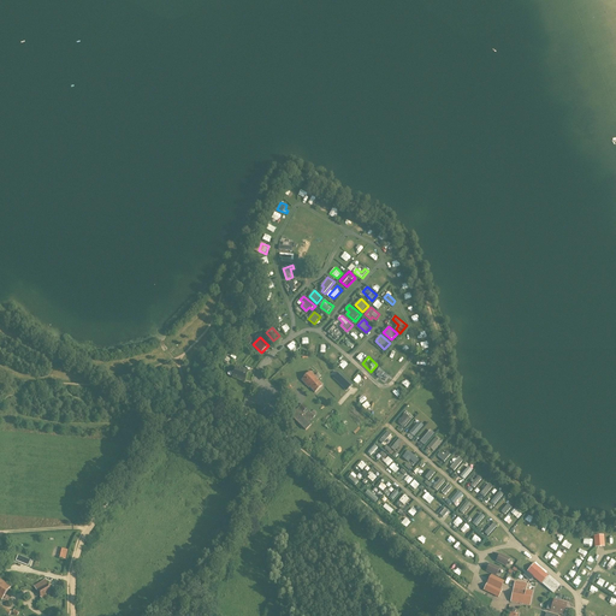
[(232,378),(244,383),(248,372),(236,367),(232,378)]
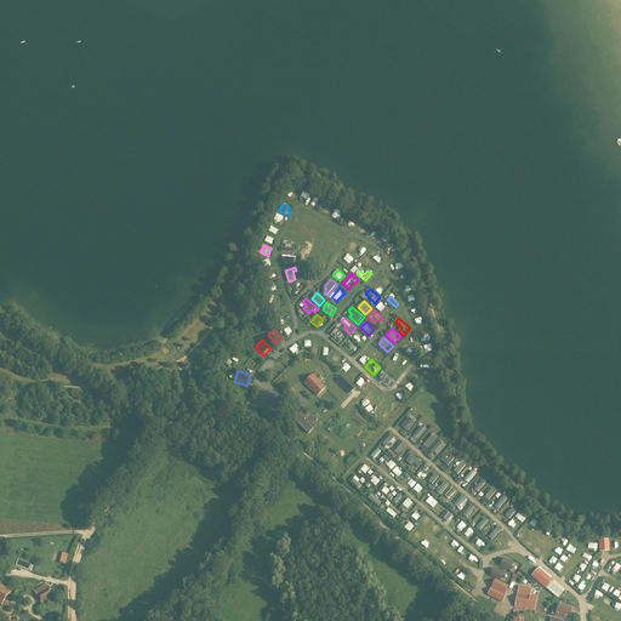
[(388,386),(393,380),(383,371),(379,377),(388,386)]
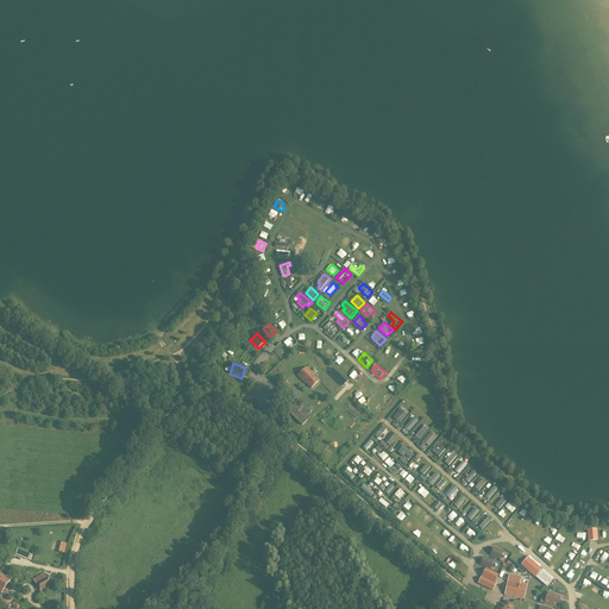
[(318,372),(314,369),(312,372),(307,368),(297,376),(305,383),(306,382),(312,388),(319,381),(313,376),(318,372)]
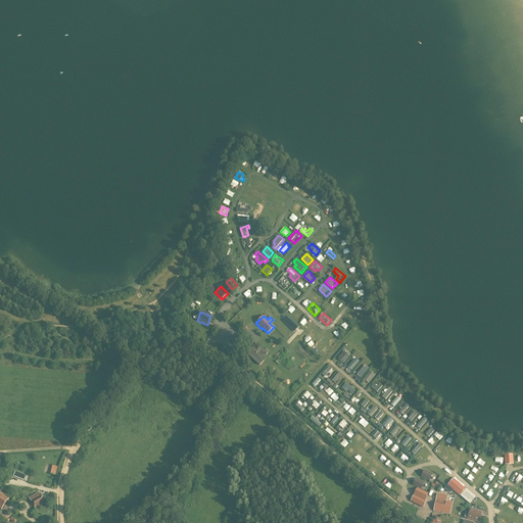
[(298,327),(288,317),(283,322),(293,332),(298,327)]
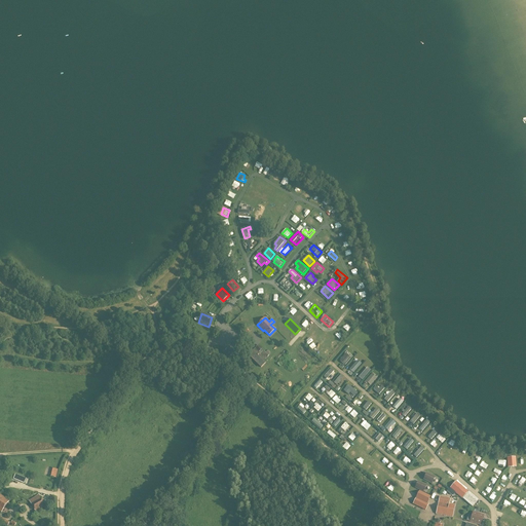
[(308,324),(295,336),(299,340),(311,328),(308,324)]
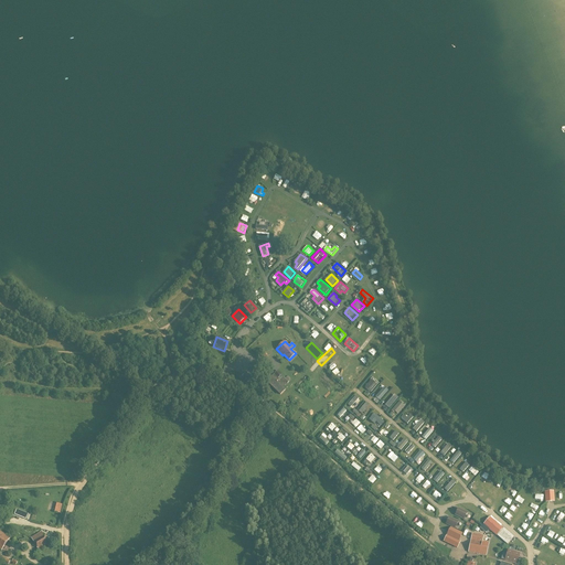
[(259,355),(264,363),(270,361),(266,352),(259,355)]
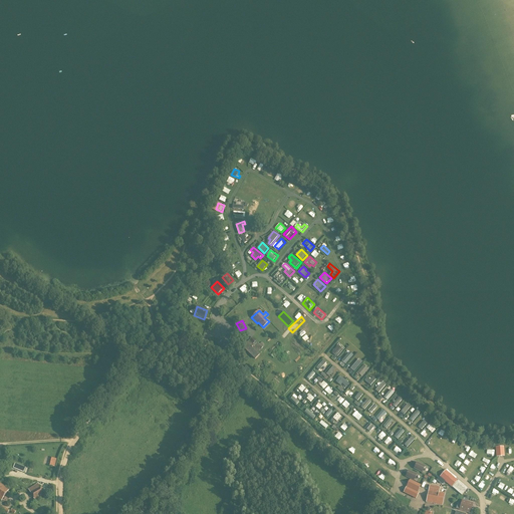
[(248,342),(258,352),(265,345),(261,342),(260,344),(252,337),(248,342)]
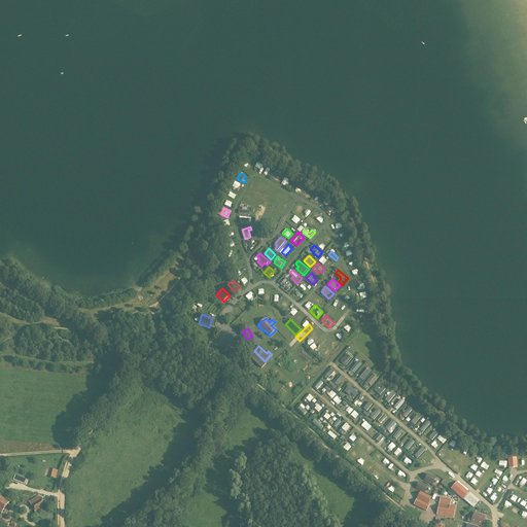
[(254,351),(249,356),(261,369),(267,363),(254,351)]
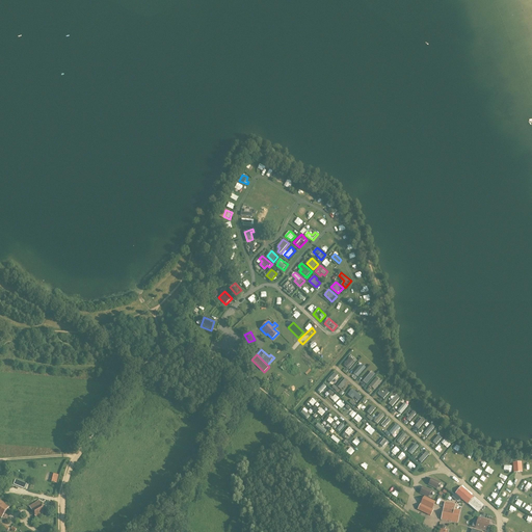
[(351,357),(344,364),(349,369),(356,363),(351,357)]
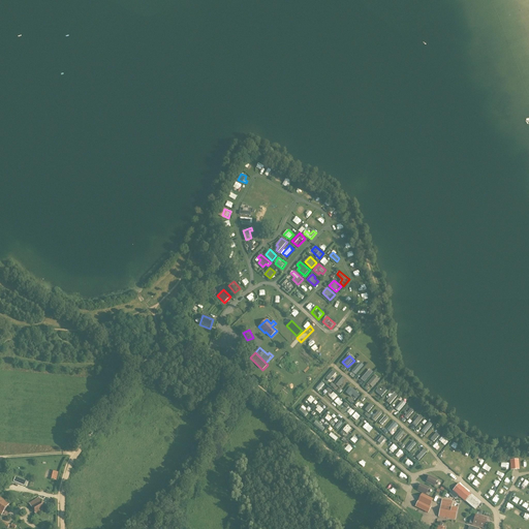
[(356,374),(365,366),(361,362),(352,371),(356,374)]
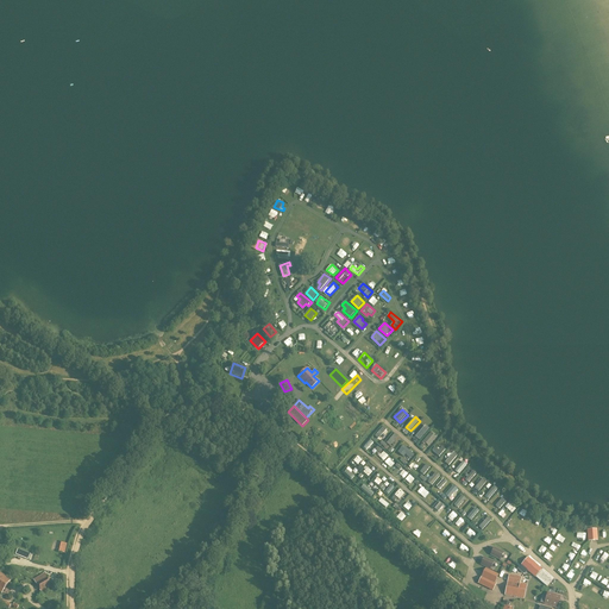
[(426,425),(416,437),(420,440),(431,428),(426,425)]
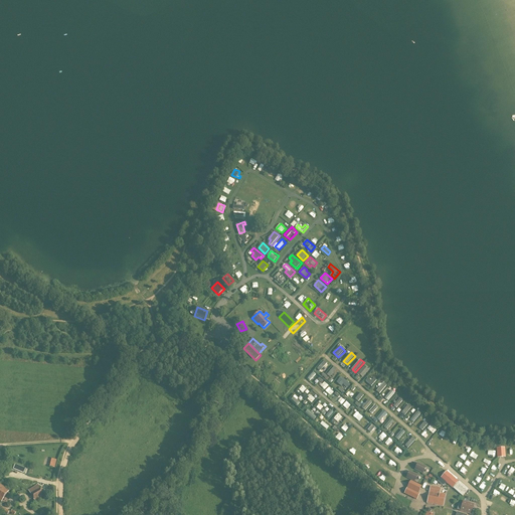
[(325,360),(318,368),(321,371),(328,363),(325,360)]
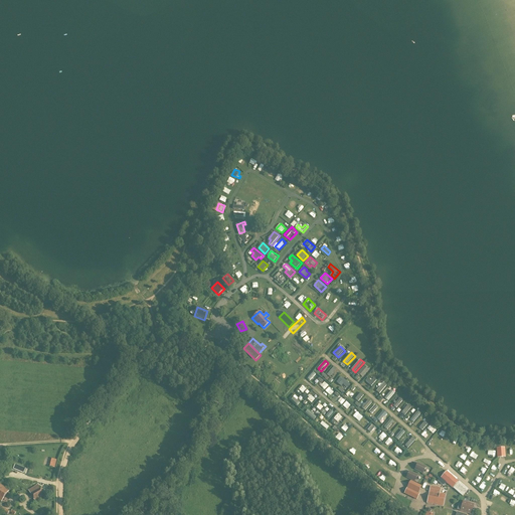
[(364,365),(358,373),(364,378),(370,369),(364,365)]
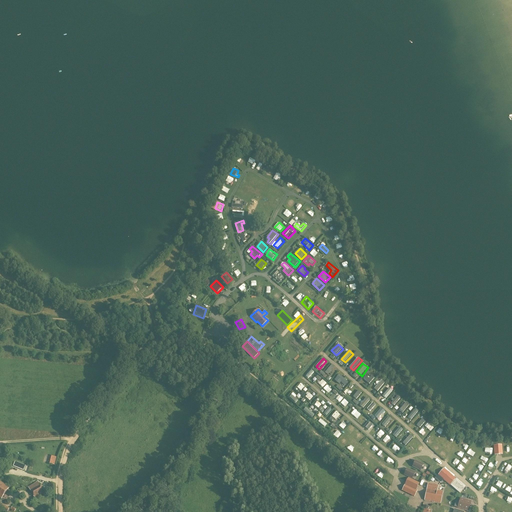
[(326,371),(331,376),(334,373),(331,371),(335,366),(333,364),(326,371)]
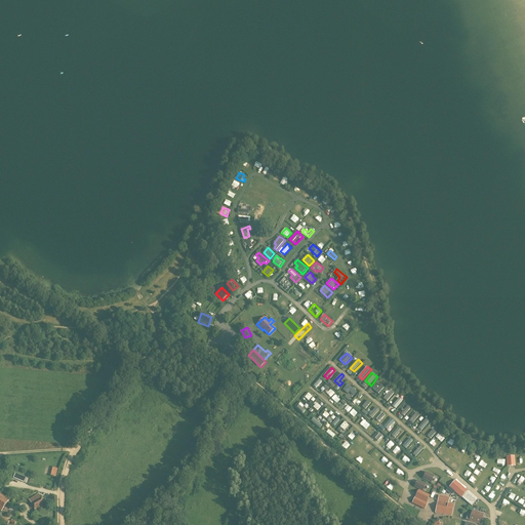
[(317,388),(323,381),(320,379),(314,386),(317,388)]
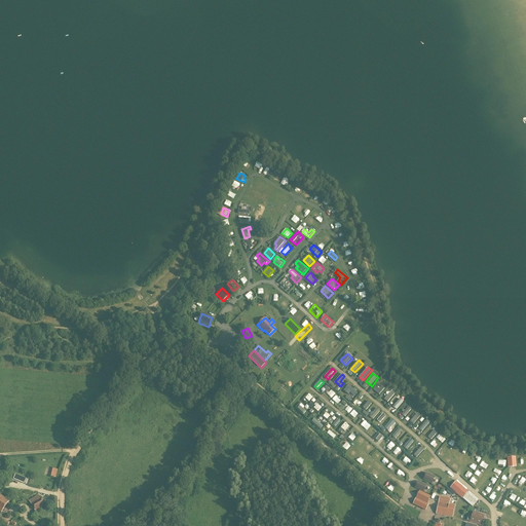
[(379,383),(374,389),(380,395),(385,388),(379,383)]
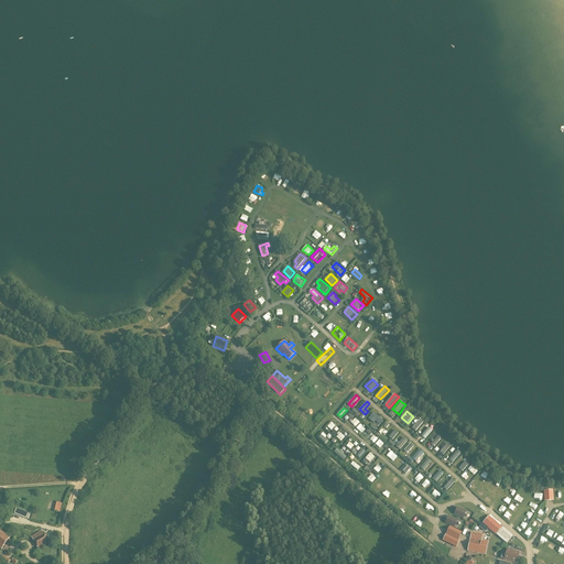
[(369,419),(375,423),(377,421),(381,424),(384,421),(375,412),(369,419)]
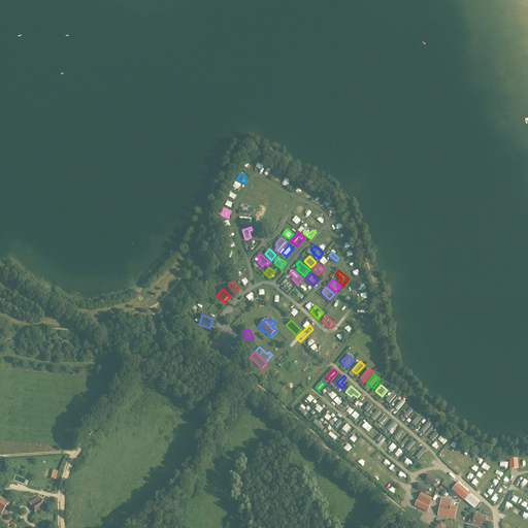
[(333,391),(329,396),(333,399),(337,395),(333,391)]
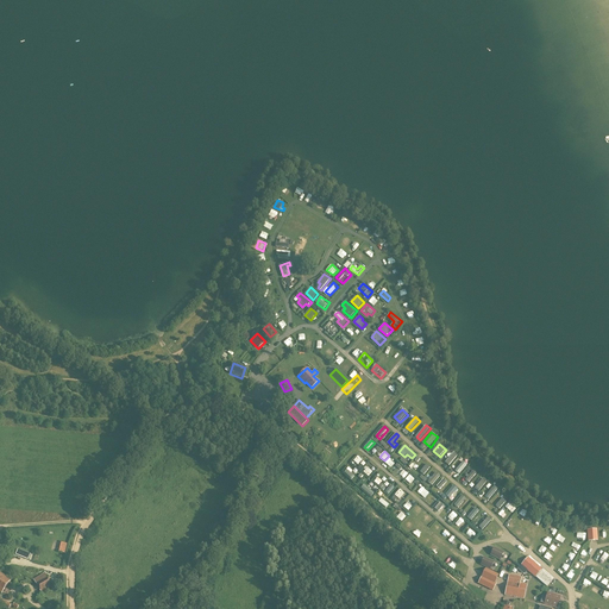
[(451,465),(459,454),(454,451),(446,462),(451,465)]
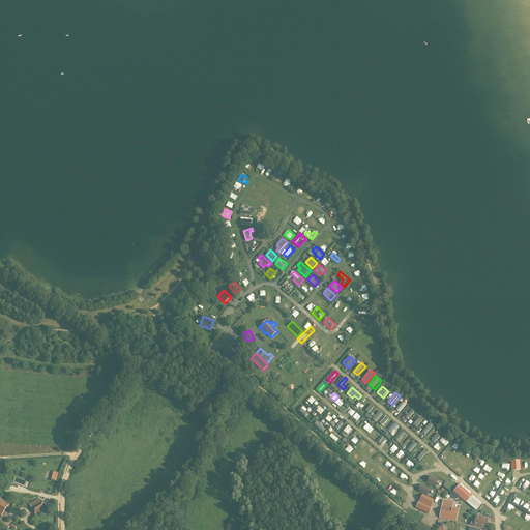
[(404,401),(396,409),(401,412),(408,404),(404,401)]
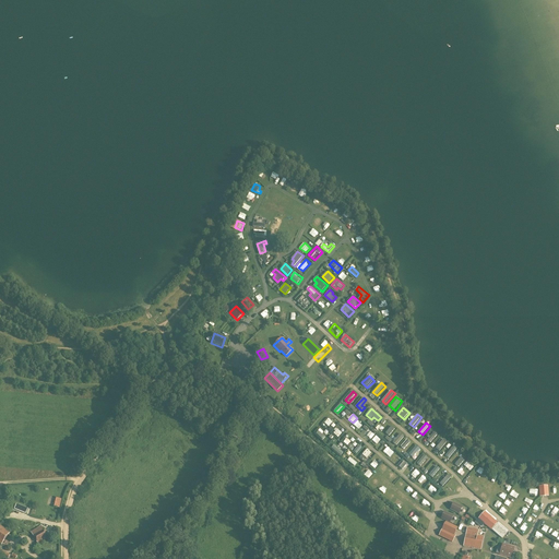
[(392,426),(387,432),(390,436),(396,429),(392,426)]
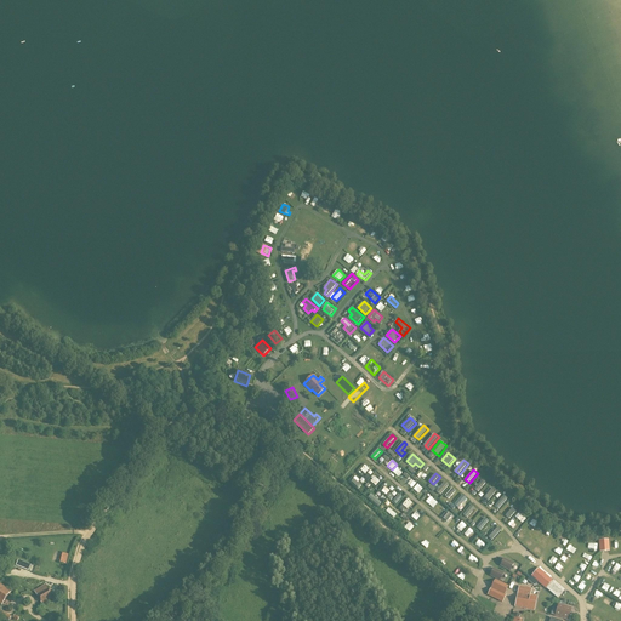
[(363,485),(358,482),(360,479),(357,476),(352,480),(359,489),(363,485)]
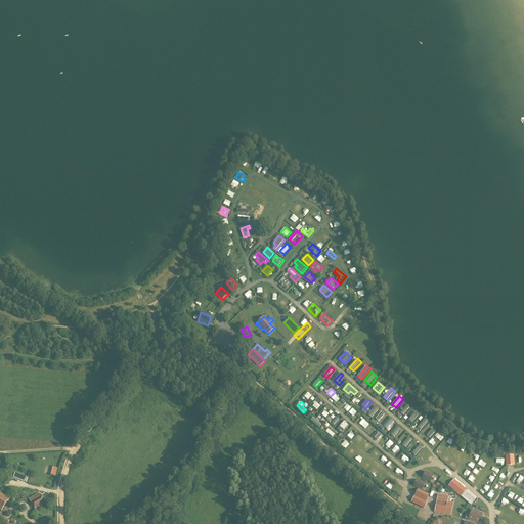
[(317,409),(321,405),(316,401),(312,405),(317,409)]
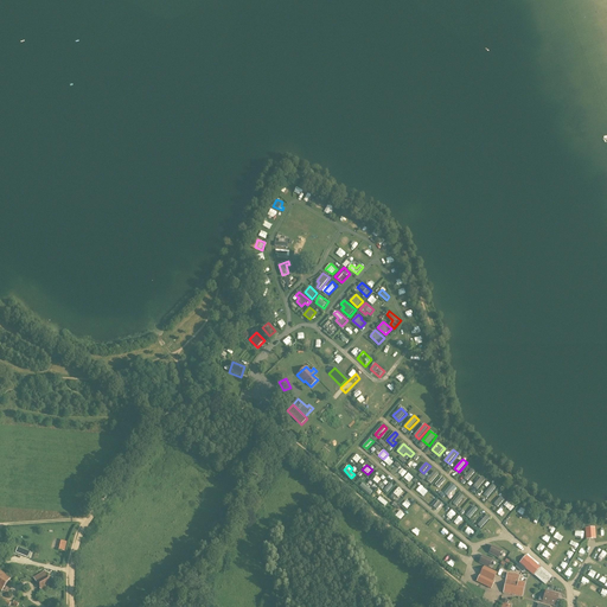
[(465,484),(475,472),(473,468),(461,481),(465,484)]
